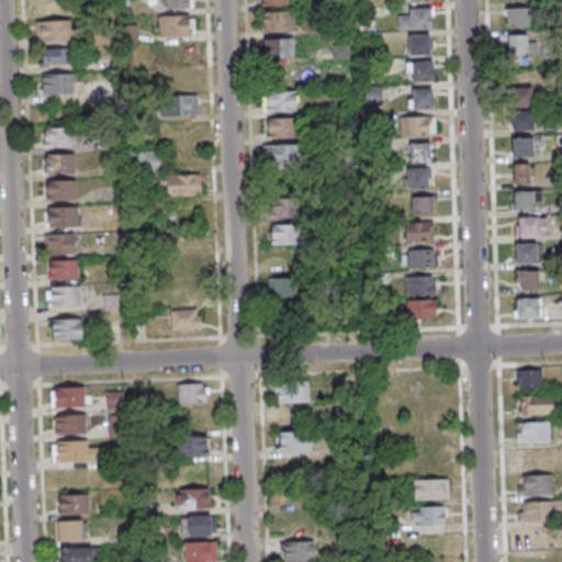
[(63,0),(37,0),(37,13),(64,13),(63,0)]
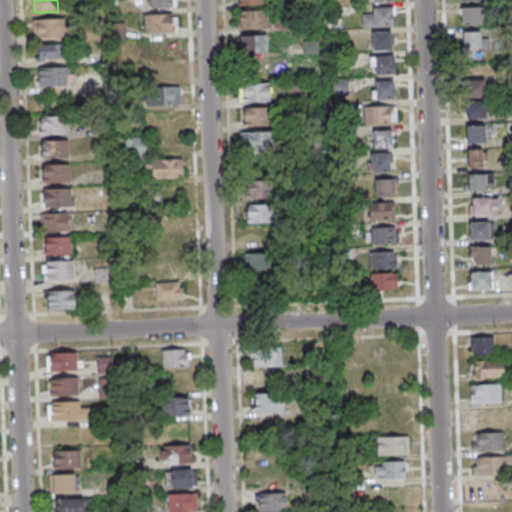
[(394,7),(363,7),(363,25),(394,25),(394,7)]
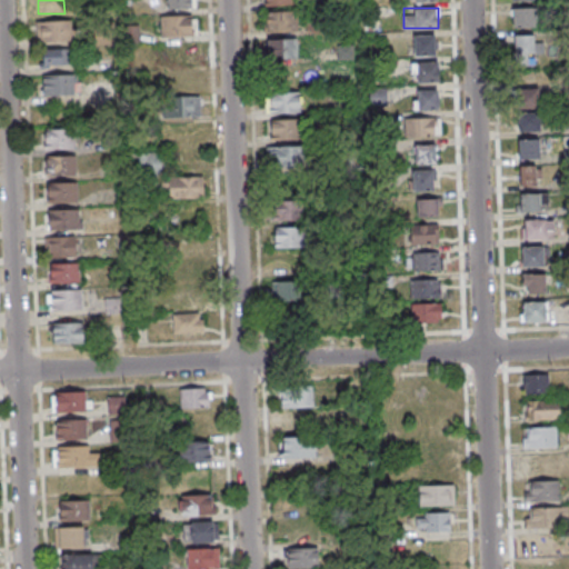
[(512,8),(512,27),(535,27),(535,8),(512,8)]
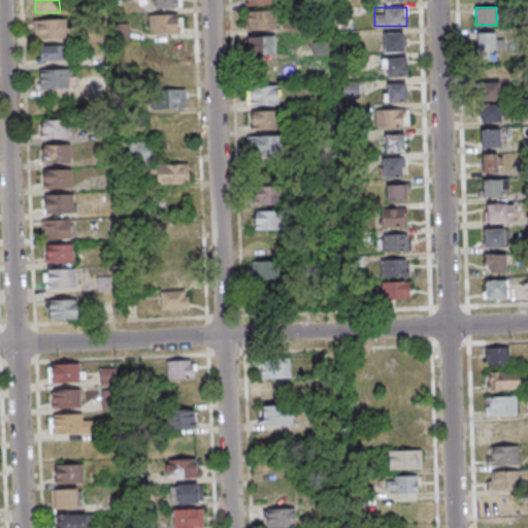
[(245,13),(245,31),(278,31),(278,13),(245,13)]
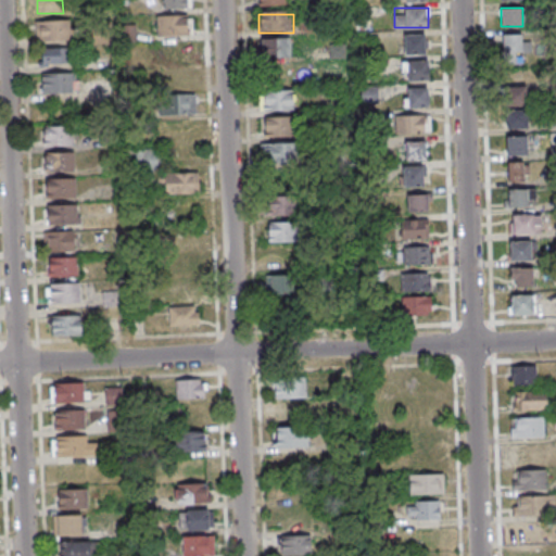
[(156,15),(156,35),(190,35),(190,15),(156,15)]
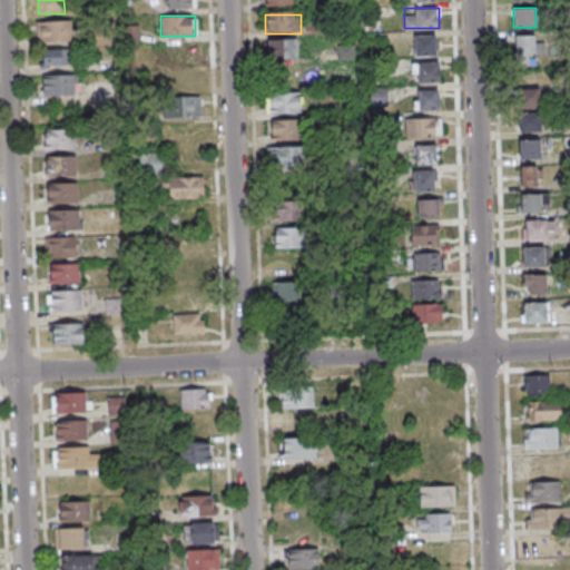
[(36,22),(36,43),(75,43),(75,22),(36,22)]
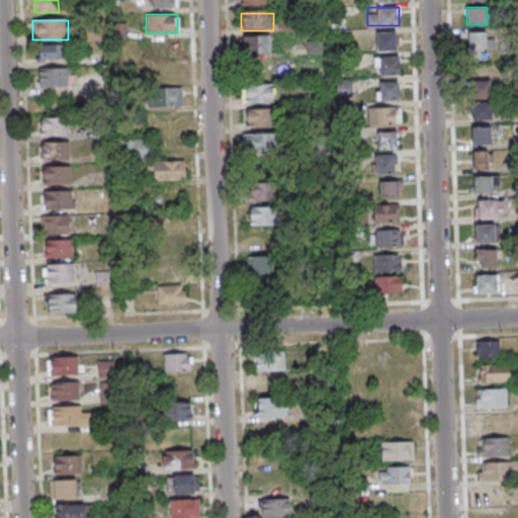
[(399,51),(399,31),(376,31),(376,51),(399,51)]
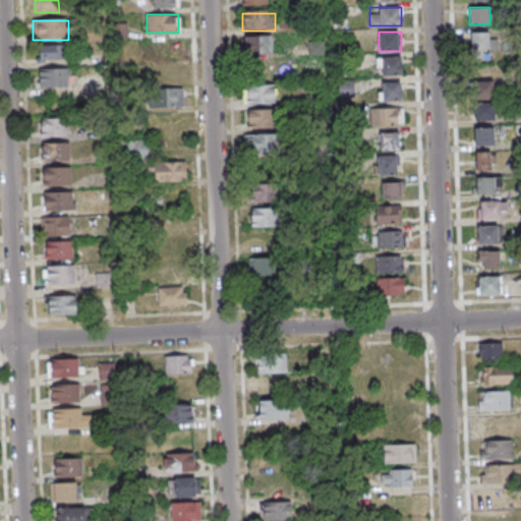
[(490,33),(470,33),(470,51),(490,51),(490,33)]
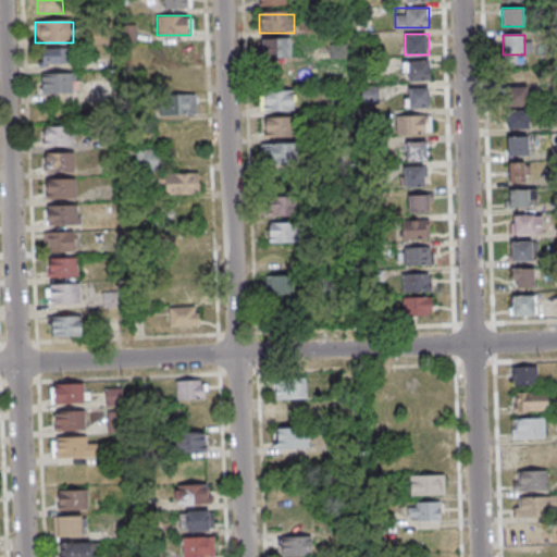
[(294,62),(294,40),(261,40),(261,62),(294,62)]
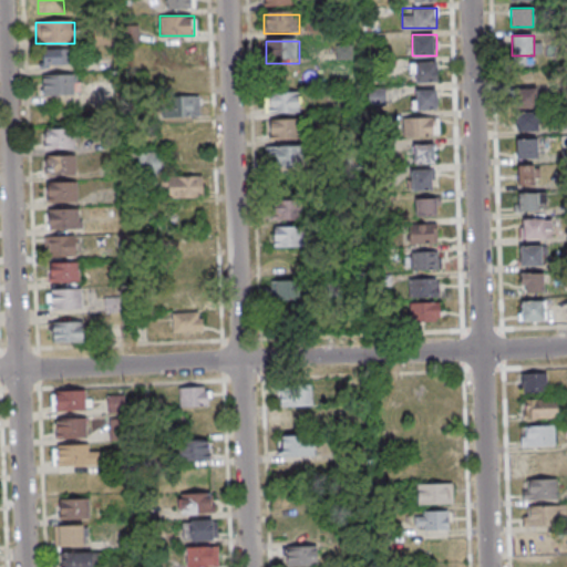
[(193,63),(193,43),(163,43),(163,63),(193,63)]
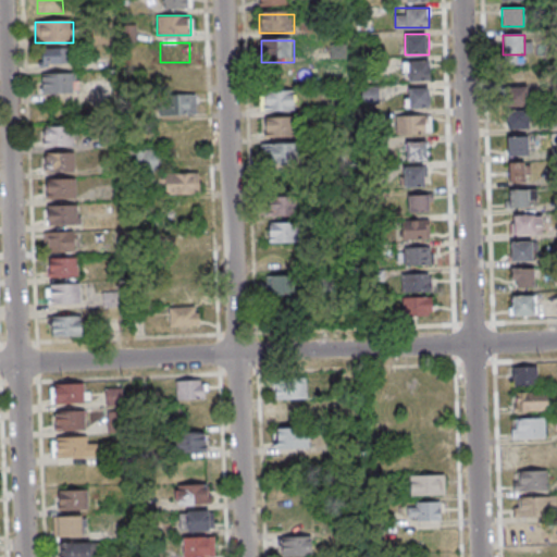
[(39,66),(67,66),(67,51),(39,51),(39,66)]
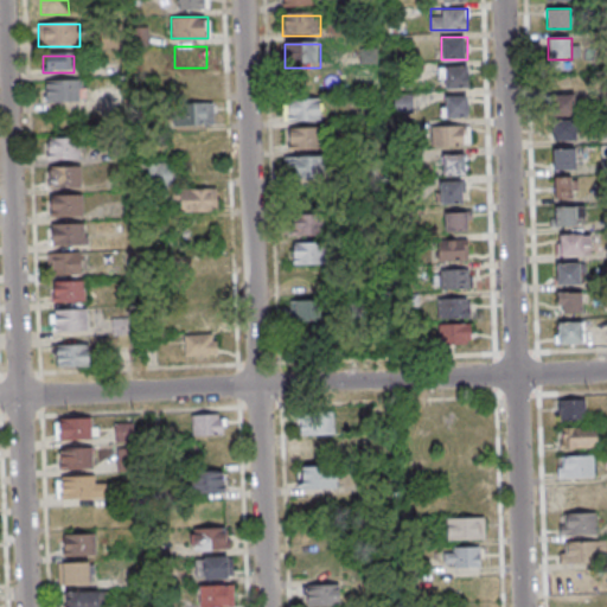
[(468,87),(468,65),(442,65),(442,87),(468,87)]
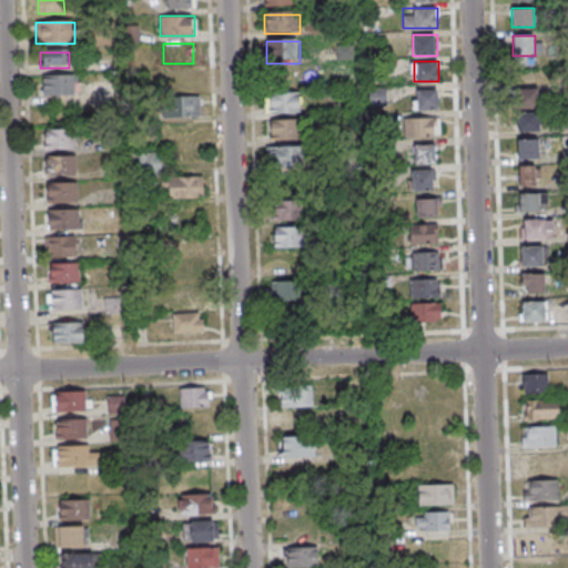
[(78,77),(41,77),(41,97),(78,97),(78,77)]
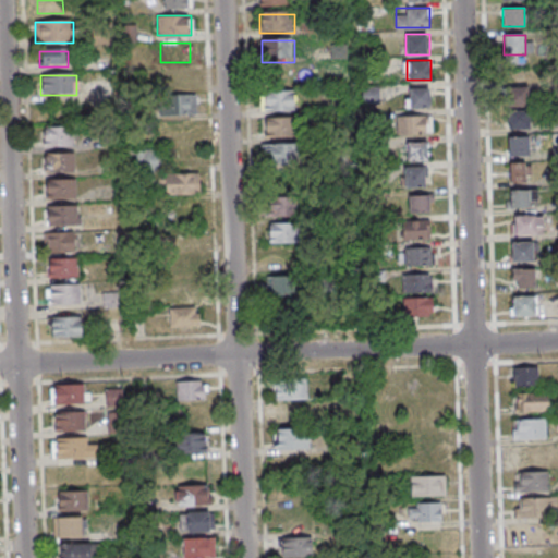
[(530,106),(531,87),(511,86),(510,105),(530,106)]
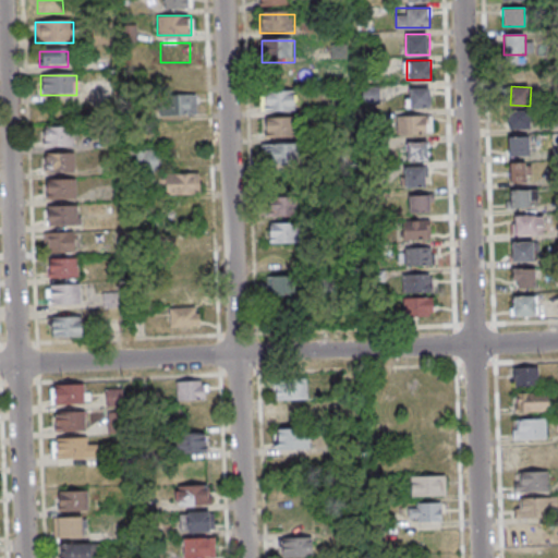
[(429,87),(405,87),(405,107),(429,107),(429,87)]
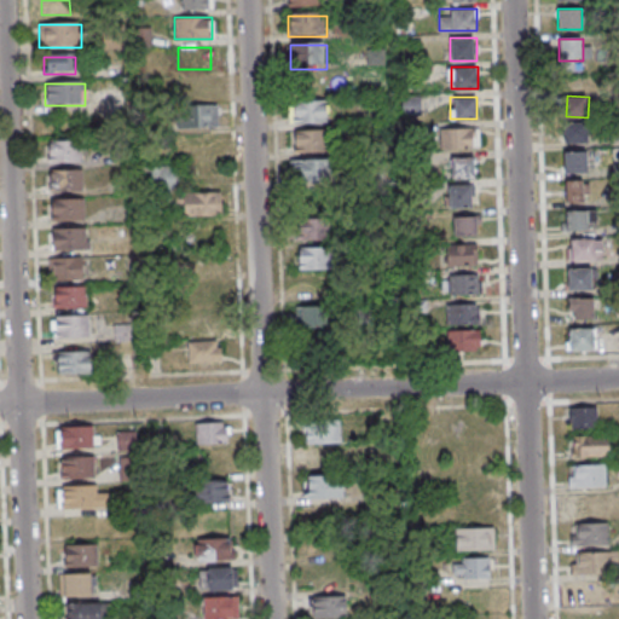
[(290,102),(290,125),(328,125),(328,102),(290,102)]
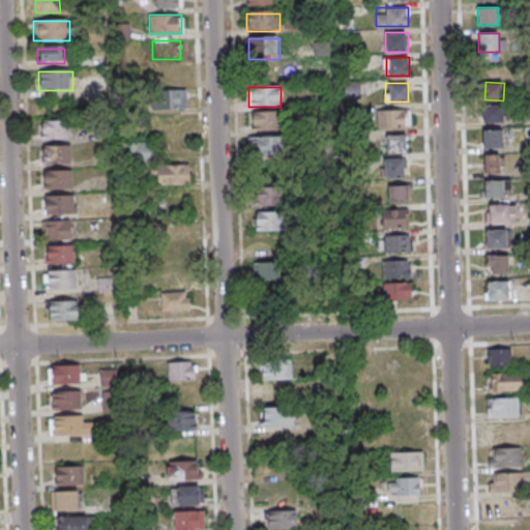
[(187,91),(154,91),(154,110),(187,110),(187,91)]
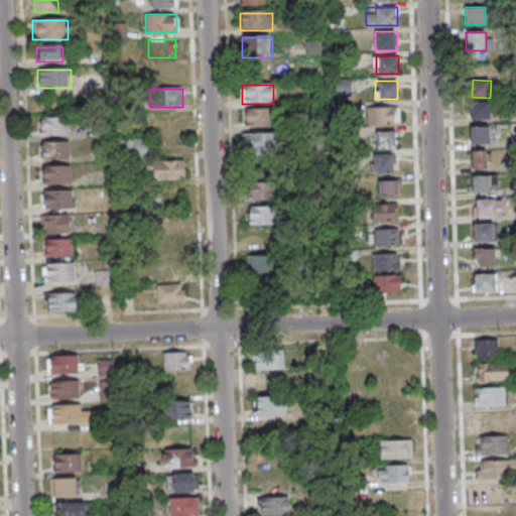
[(493,101),(470,102),(470,119),(494,119),(493,101)]
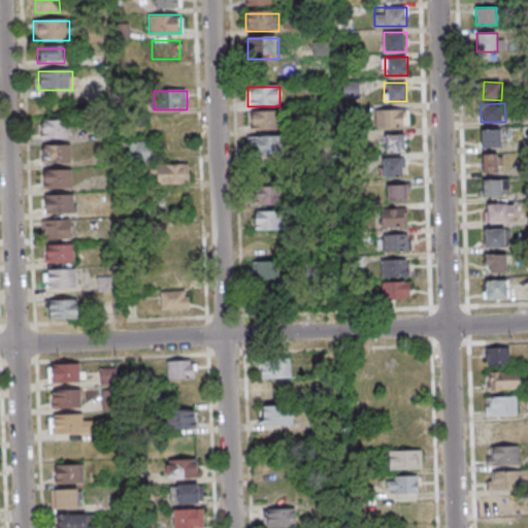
[(378,127),(408,127),(408,108),(378,108),(378,127)]
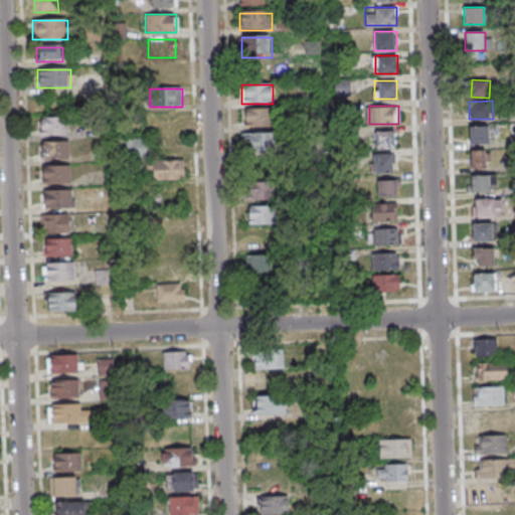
[(274,128),(274,110),(244,110),(244,128),(274,128)]
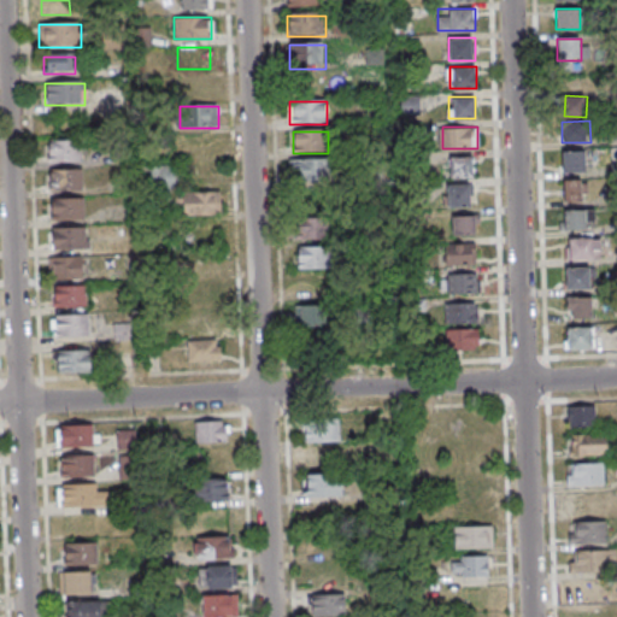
[(81,163),(81,141),(48,141),(48,163),(81,163)]
